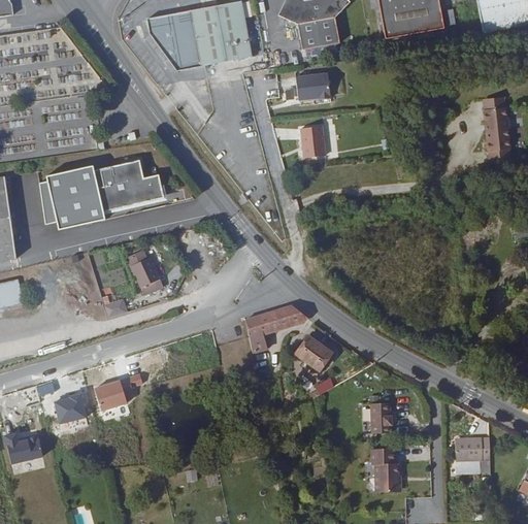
[(0,0),(0,12),(14,11),(12,1),(11,0),(0,0)]
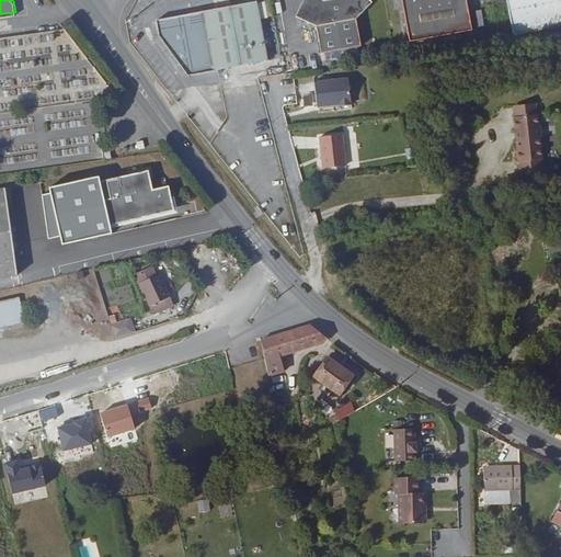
[(190,74),(267,58),(255,0),(159,20),(161,33),(190,74)]
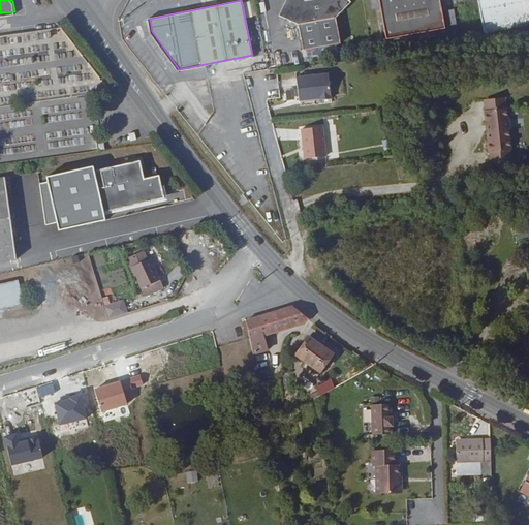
[(335,14),(349,0),(284,0),(278,13),(298,23),(303,48),(340,40),(335,14)]
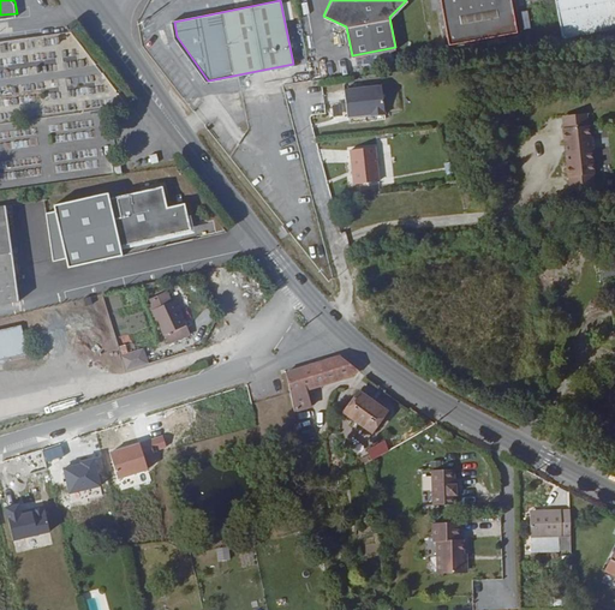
[(439,0),(447,42),(515,29),(509,0),(439,0)]
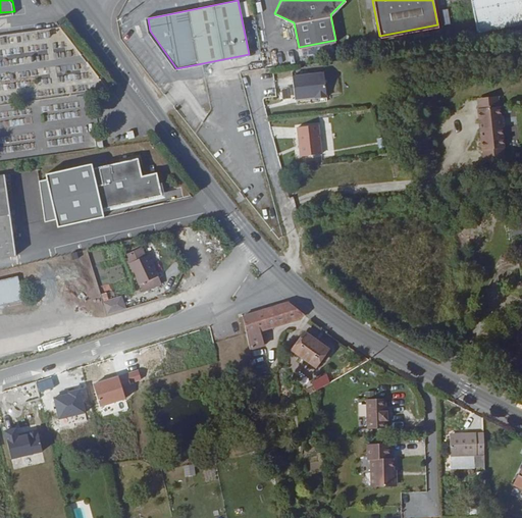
[(470,0),(475,28),(521,18),(521,0),(470,0)]
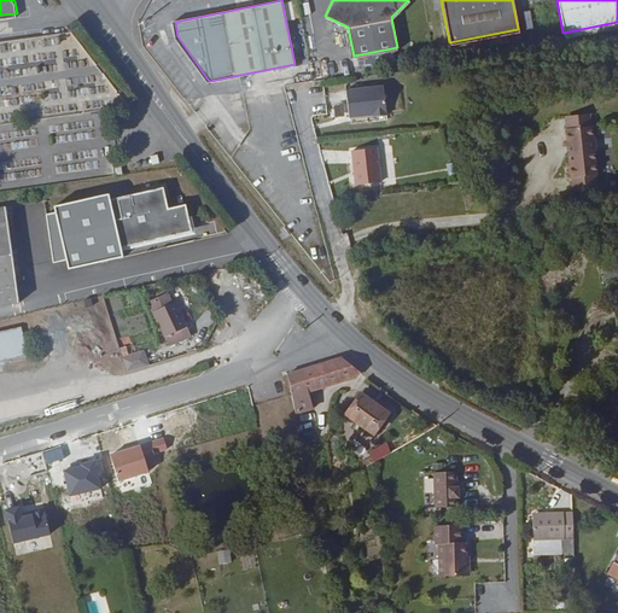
[(517,10),(520,27),(532,24),(529,7),(517,10)]
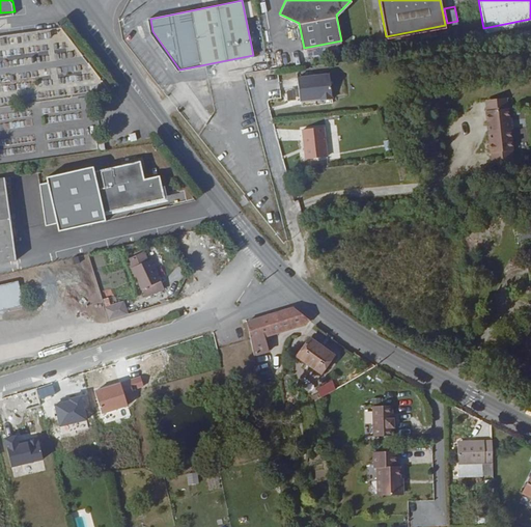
[(322,96),(332,94),(329,70),(298,74),(300,96),(315,95),(315,93),(320,93),(320,94),(322,96)]
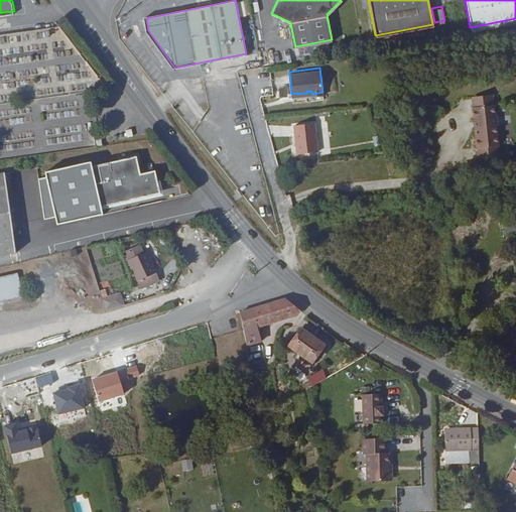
[(475,144),(477,156),(496,154),(495,142),(496,142),(494,122),(495,120),(494,112),(492,110),(491,101),(470,103),(471,117),(473,116),(474,123),(472,124),(474,144),(475,144)]
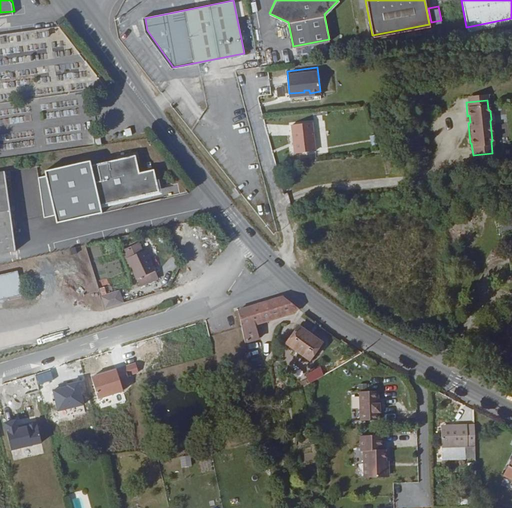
[(293,150),(313,148),(309,119),(289,122),(293,150)]
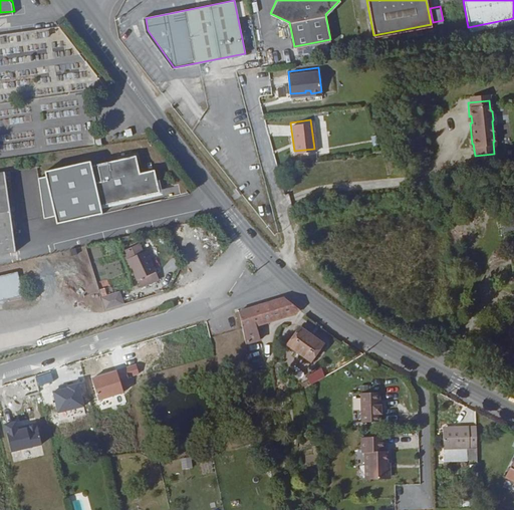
[(48,175),(40,176),(46,217),(56,214),(58,222),(104,212),(102,204),(162,191),(156,168),(142,172),(138,154),(93,164),(92,159),(47,170),(48,175)]
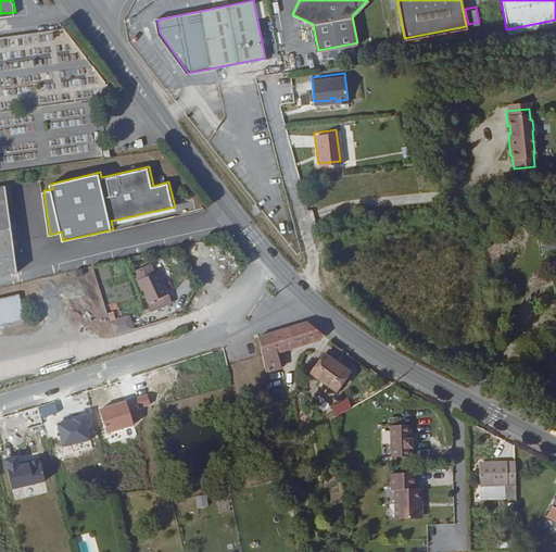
[(3,182),(0,182),(0,271),(16,268),(3,182)]
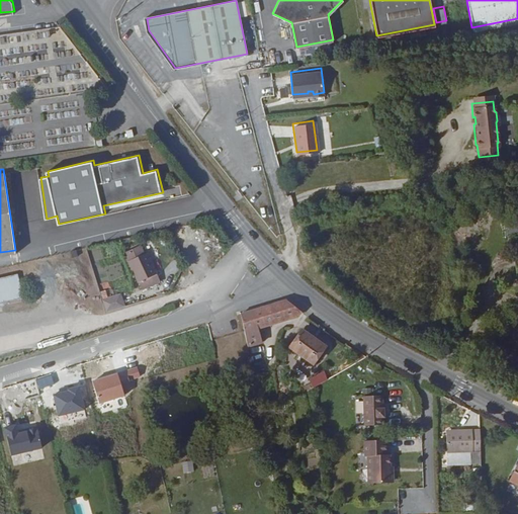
[(164,194),(182,189),(180,180),(162,185),(164,194)]
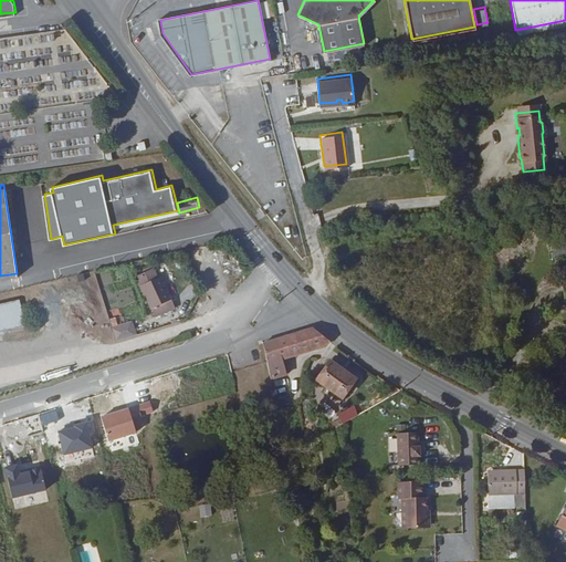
[(160,274),(156,267),(140,273),(158,313),(178,303),(164,272),(160,274)]
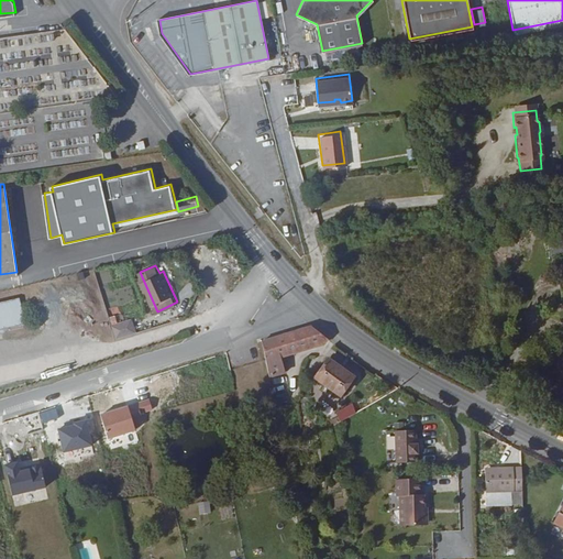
[(90,285),(98,283),(95,271),(87,273),(90,285)]
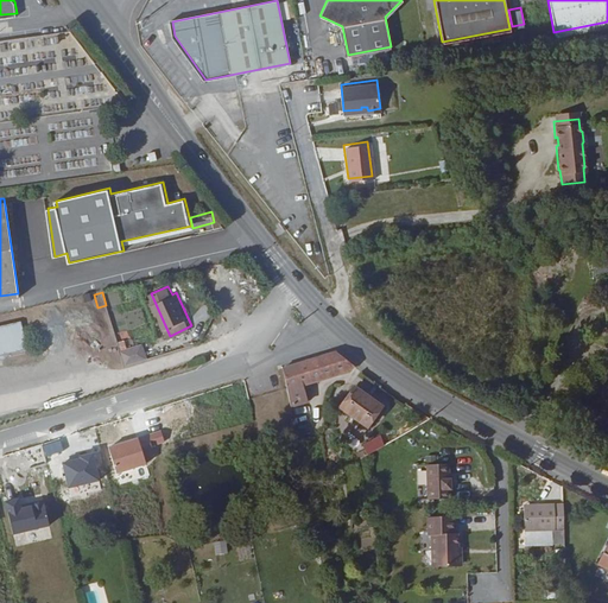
[(0,354),(33,347),(27,318),(0,324),(0,354)]
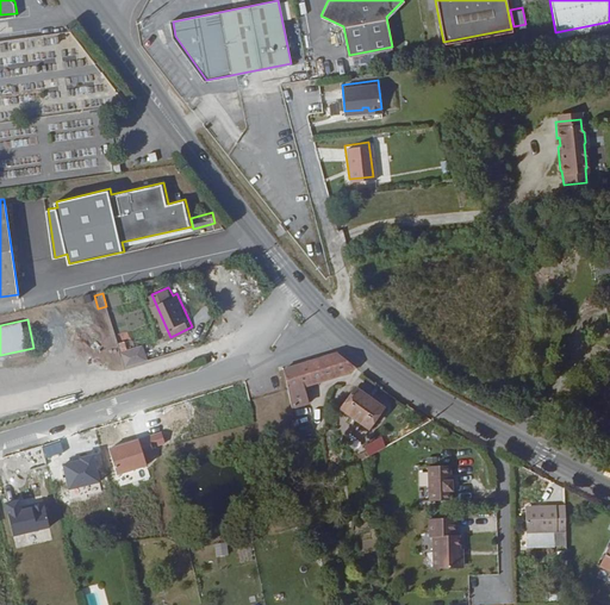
[(123,349),(128,366),(150,359),(145,342),(123,349)]
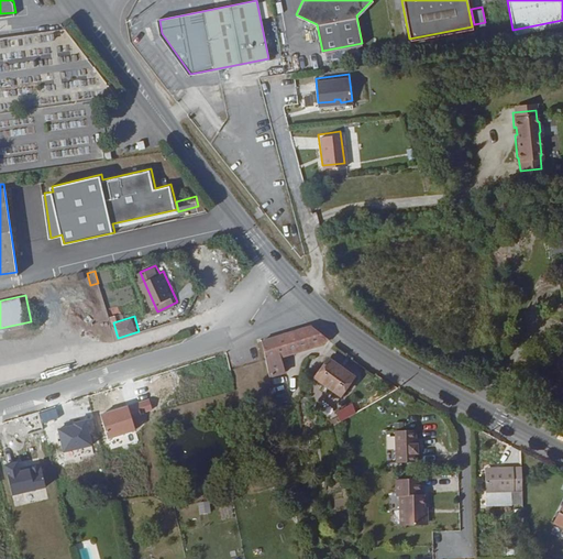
[(329,340),(332,336),(324,329),(315,321),(268,336),(275,374),(289,371),(286,351),(329,340)]
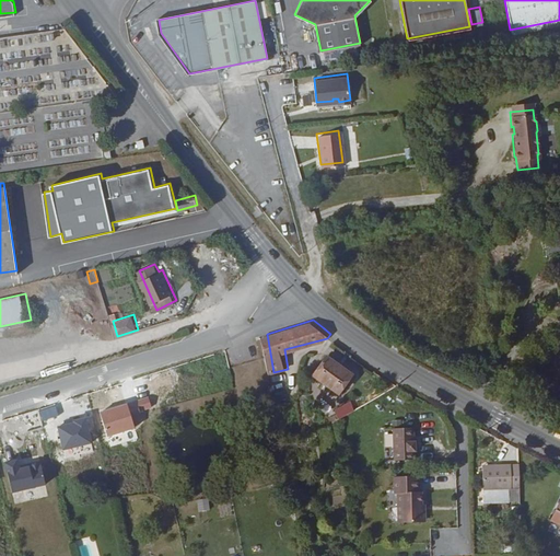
[(348,394),(360,374),(331,356),(318,377),(348,394)]
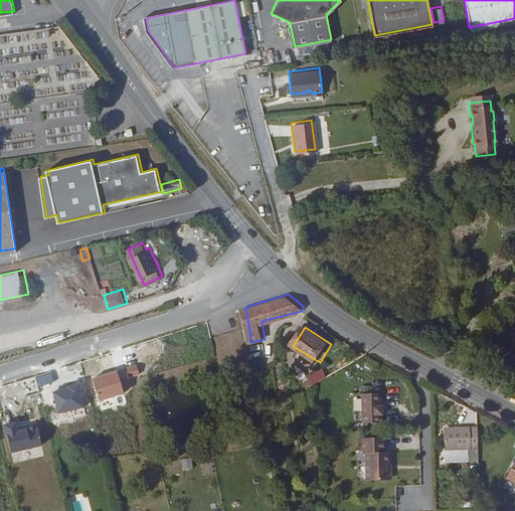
[(136,361),(125,365),(127,370),(132,368),(133,373),(139,371),(136,361)]
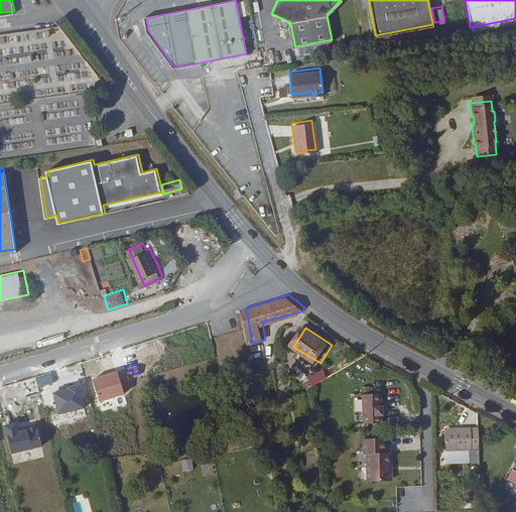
[(38,383),(53,378),(50,368),(35,373),(38,383)]
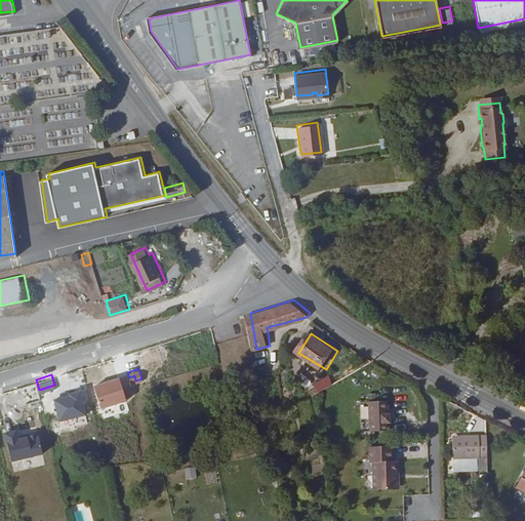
[(94,383),(101,404),(125,397),(118,374),(94,383)]
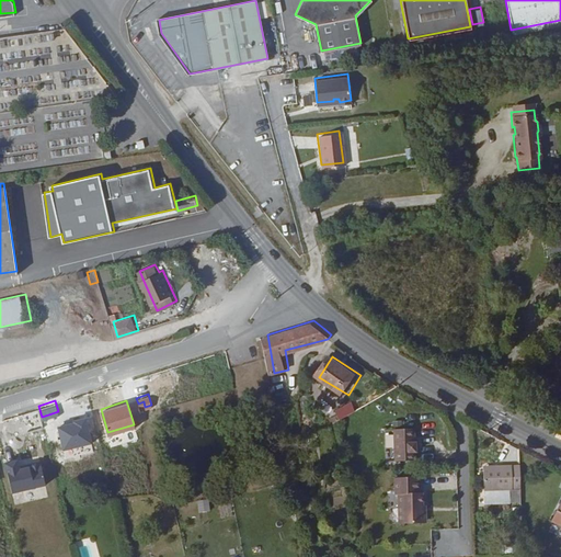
[(340,418),(359,407),(358,404),(345,411),(343,408),(338,411),(340,418)]
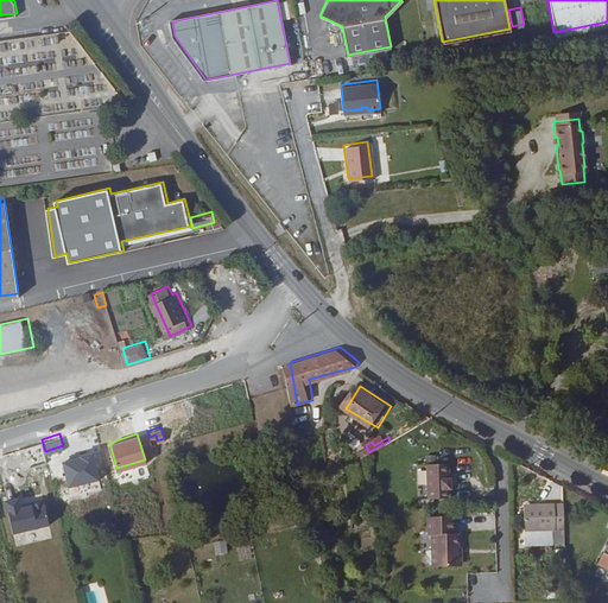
[(68,482),(100,475),(93,449),(80,452),(80,454),(62,458),(68,482)]
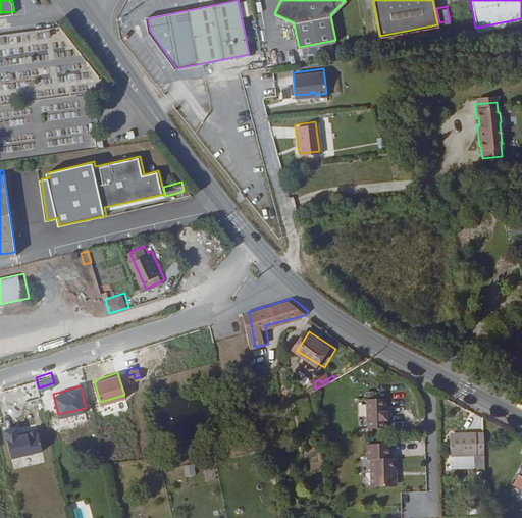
[(394,409),(392,409),(392,397),(373,397),(374,426),(393,425),(393,418),(394,418),(394,409)]
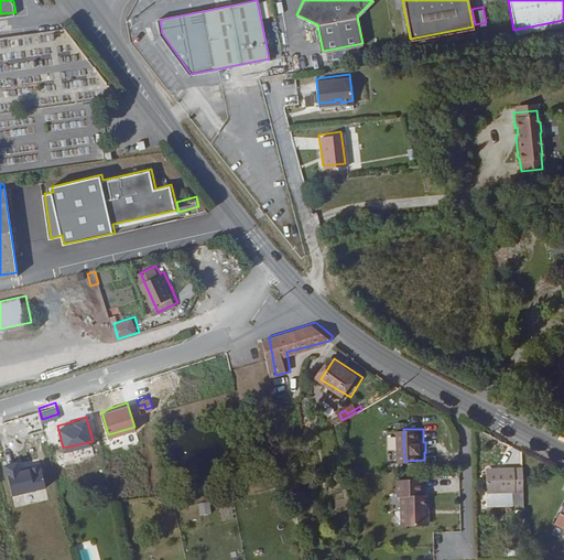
[(4,462),(11,492),(45,484),(41,463),(38,462),(31,463),(29,466),(23,467),(22,465),(19,466),(17,459),(4,462)]
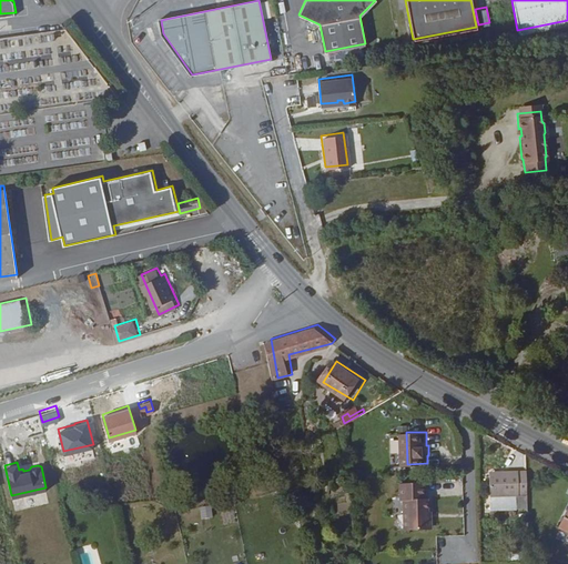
[(498,494),(536,494),(535,470),(511,471),(511,474),(498,475),(498,494)]
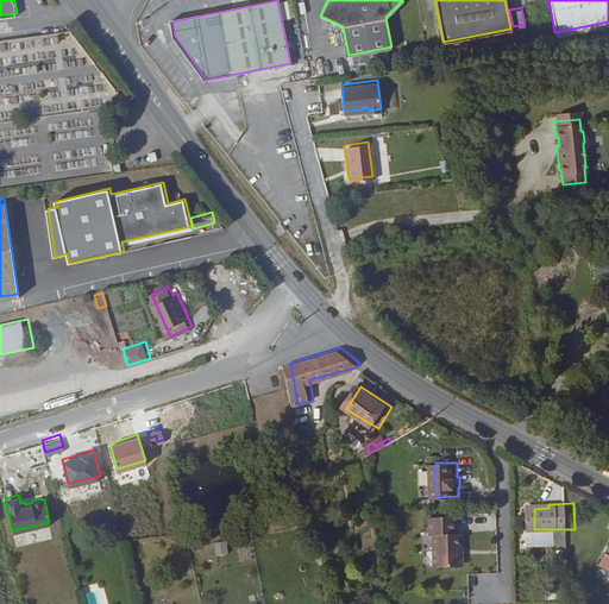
[(466,532),(463,532),(463,515),(437,515),(437,533),(439,533),(440,565),(466,565),(469,561),(469,553),(465,553),(465,546),(466,532)]
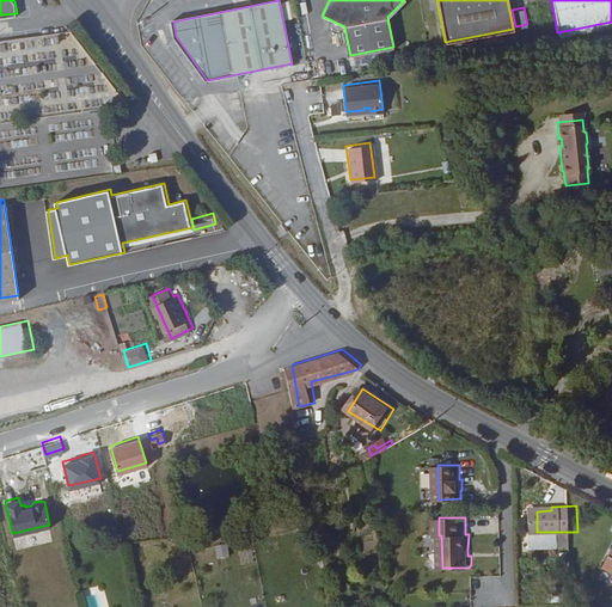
[(322,534),(325,550),(334,550),(331,537),(330,537),(329,533),(322,534)]
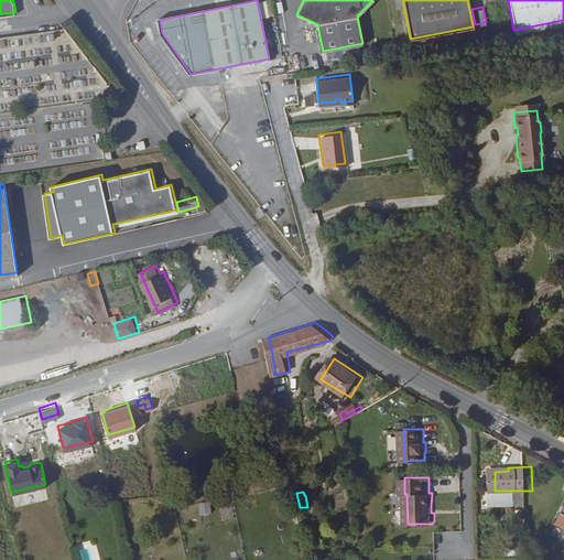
[(210,498),(199,498),(199,510),(212,510),(210,498)]
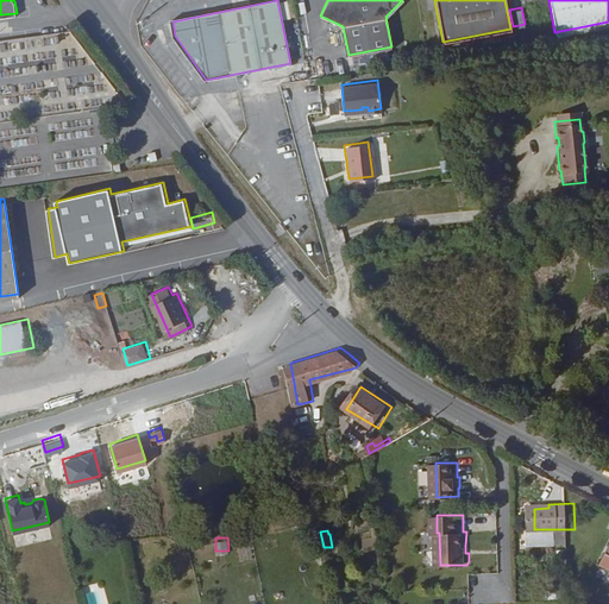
[(608,538),(591,574),(608,583),(608,580),(608,576),(602,572),(608,557),(608,538)]
